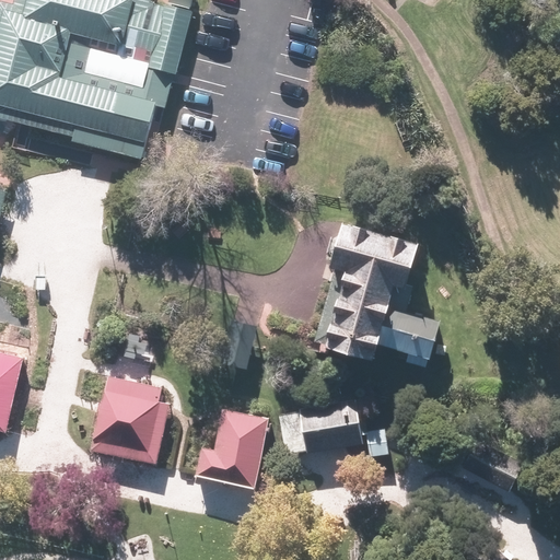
[(0,114),(130,148),(150,70),(168,76),(185,13),(147,4),(148,0),(16,0),(15,6),(11,4),(0,1),(0,114)]
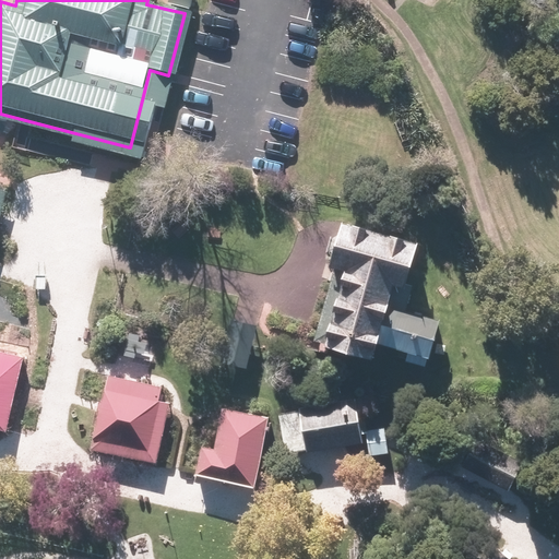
[(309,321),(304,342),(425,369),(436,322),(402,314),(418,245),(331,225),(328,240),(309,321)]
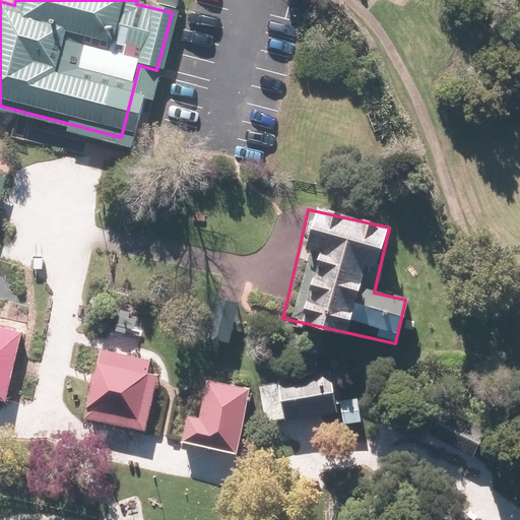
[(205,335),(230,342),(239,303),(215,298),(205,335)]
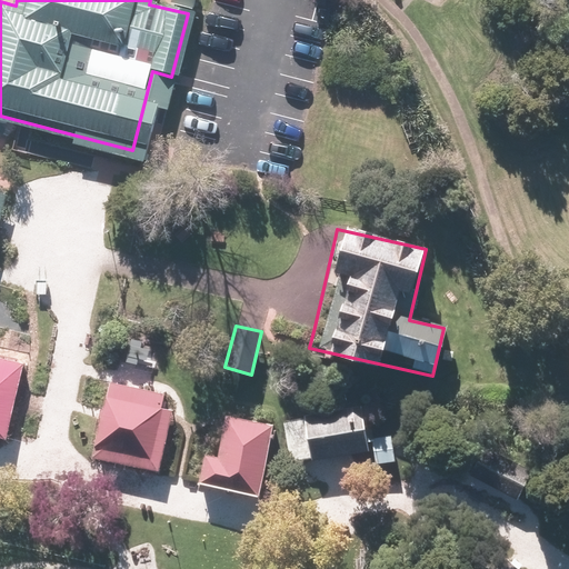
[(25,365),(0,358),(0,442),(6,443),(25,365)]
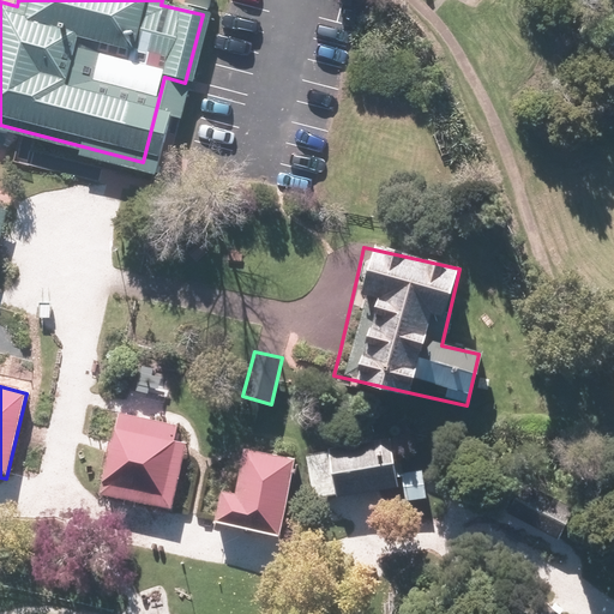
[(178,427),(118,413),(98,493),(168,510),(187,444),(174,440),(178,427)]
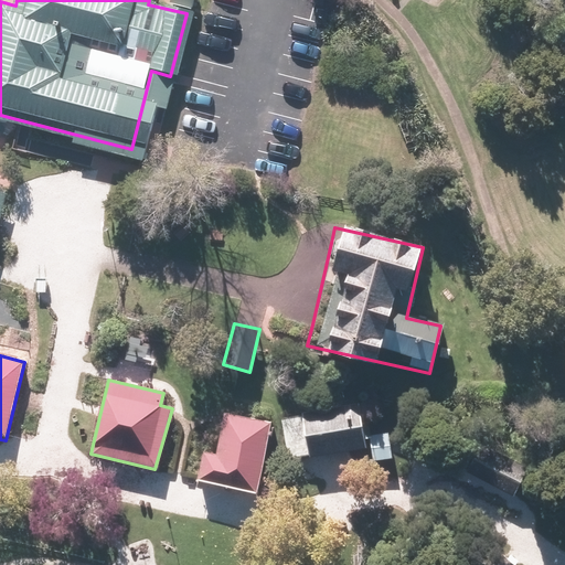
[(358,402),(299,411),(307,460),(365,451),(358,402)]
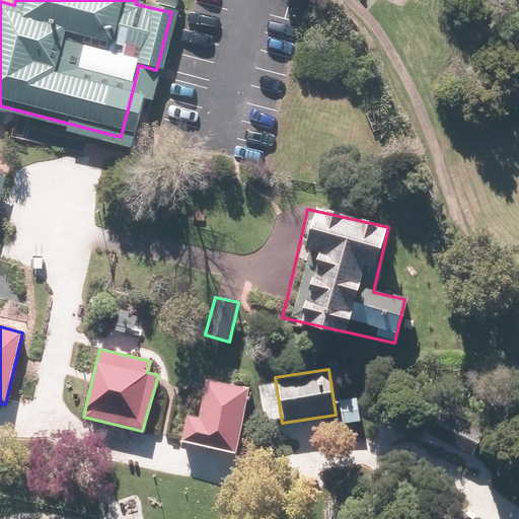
[(253,390),(206,378),(198,417),(187,415),(181,439),(190,441),(238,453),(253,390)]
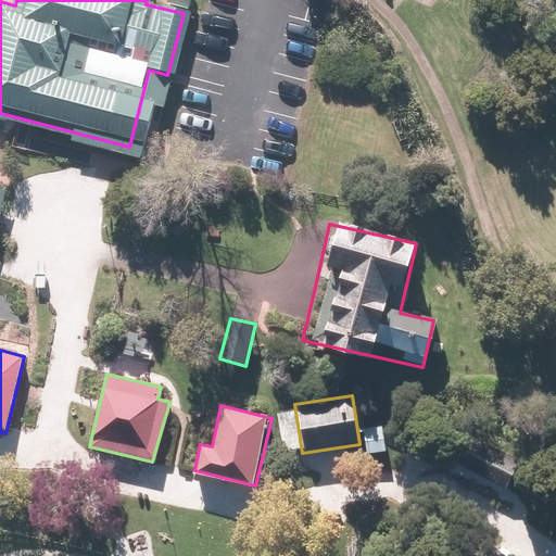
[(379,428),(359,430),(363,457),(382,454),(379,428)]
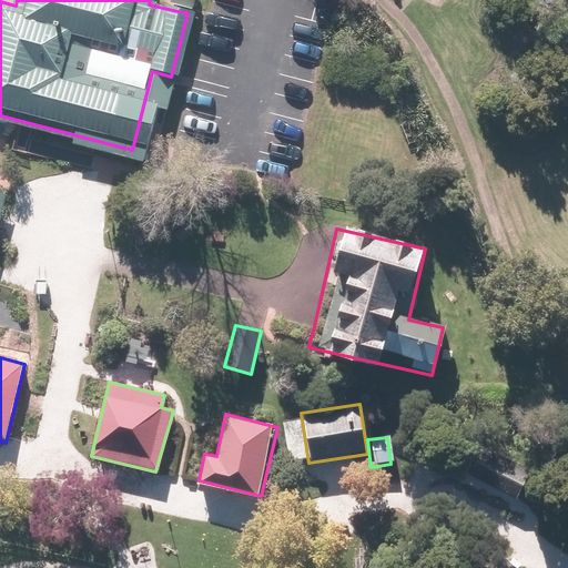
[(528,470),(479,447),(465,476),(514,499),(528,470)]
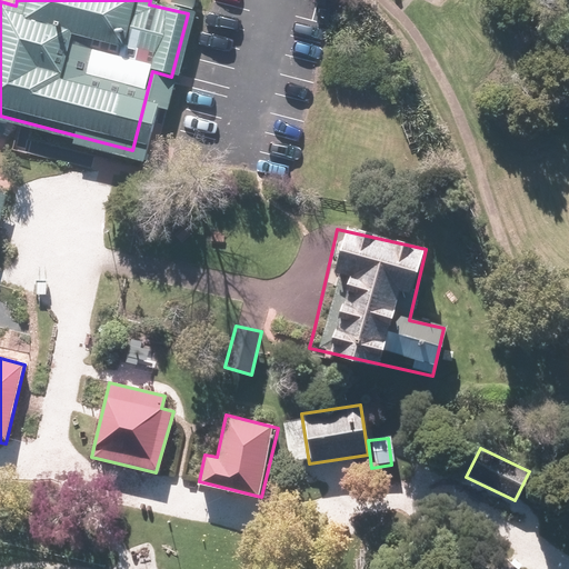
[(516,568),(501,559),(493,568),(516,568)]
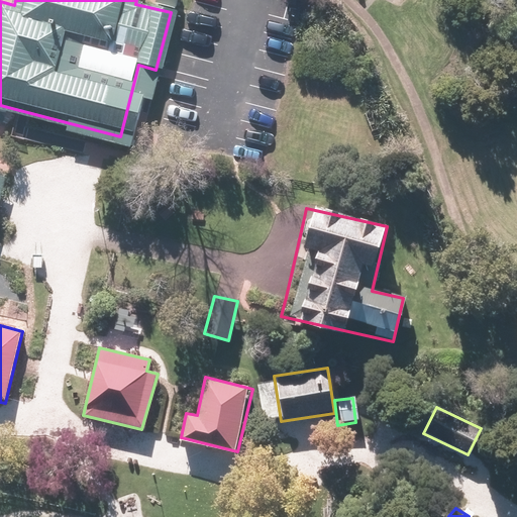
All buildings are outlined.
